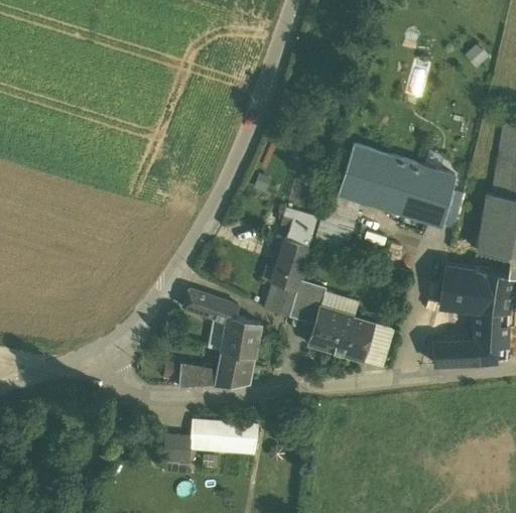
[(479,42),(464,53),(474,68),(489,56),(479,42)]
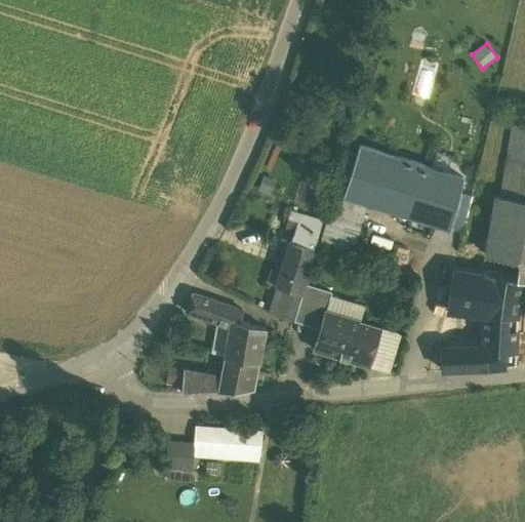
[(524,128),(513,127),(507,163),(524,165),(524,128)]
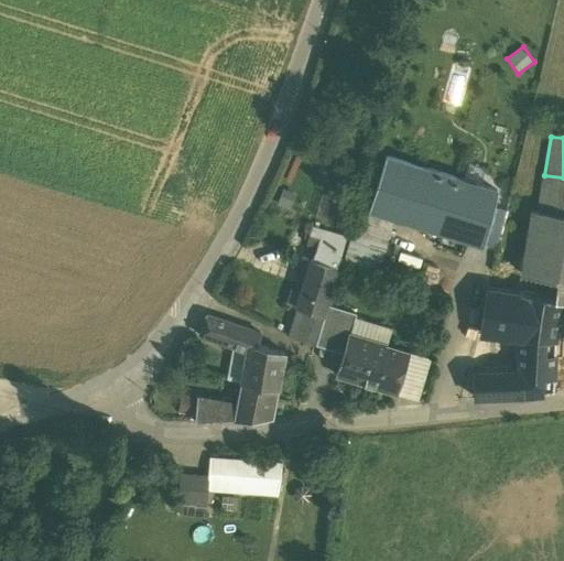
[(394,222),(441,236),(458,181),(387,157),(369,214),(394,222)]
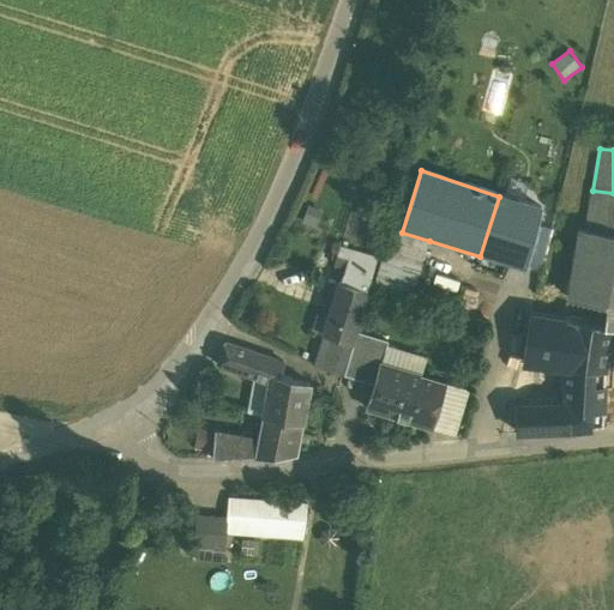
[(613,193),(593,191),(587,233),(585,234),(613,237),(613,193)]
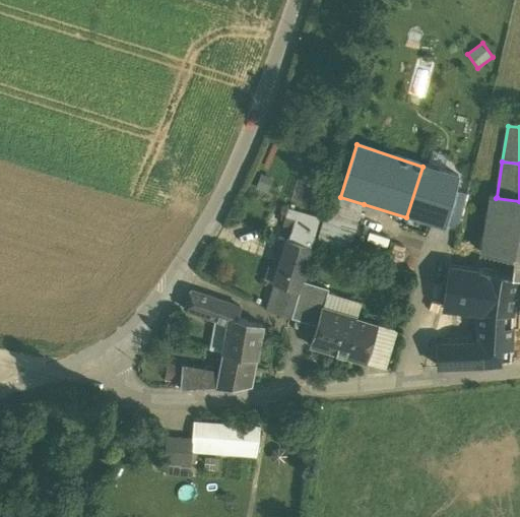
[(458,179),(423,167),(406,217),(445,230),(458,179)]
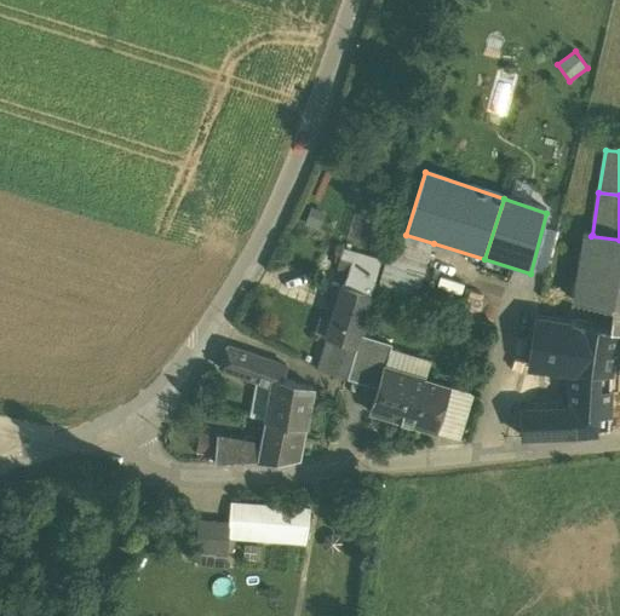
[(619,240),(591,236),(592,235),(584,234),(573,308),(581,309),(578,327),(616,334),(619,333),(619,240)]
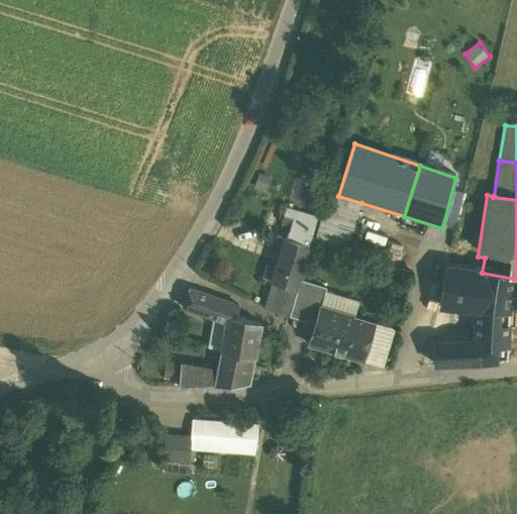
[(362,203),(338,196),(331,216),(324,214),(314,244),(345,254),(362,203)]
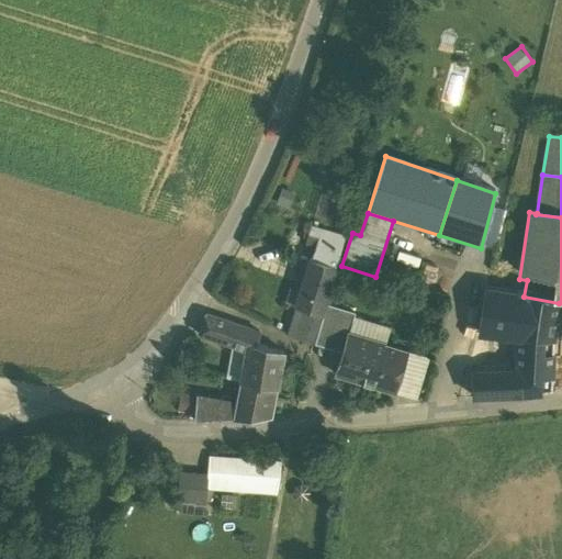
[(321,231),(311,227),(305,245),(315,248),(321,231)]
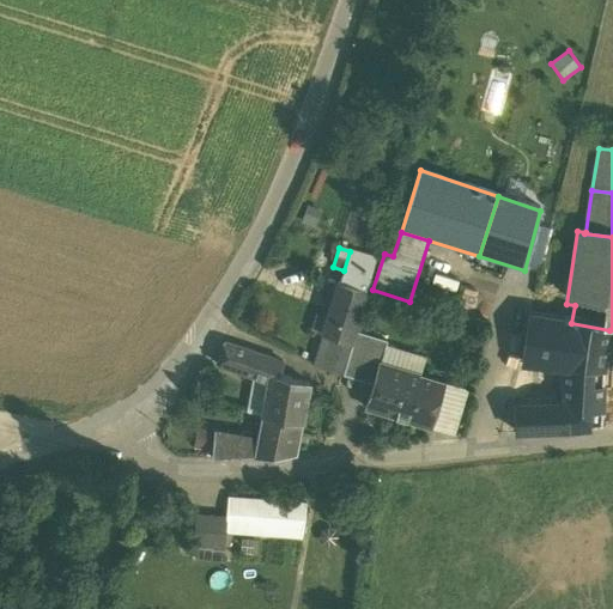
[(344,270),(328,320),(329,320),(323,336),(351,345),(376,260),(350,251),(344,270)]
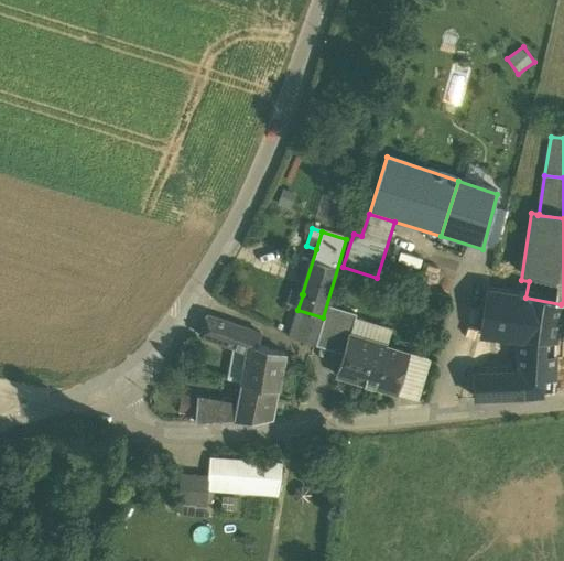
[(529,281),(521,280),(518,297),(525,298),(529,281)]
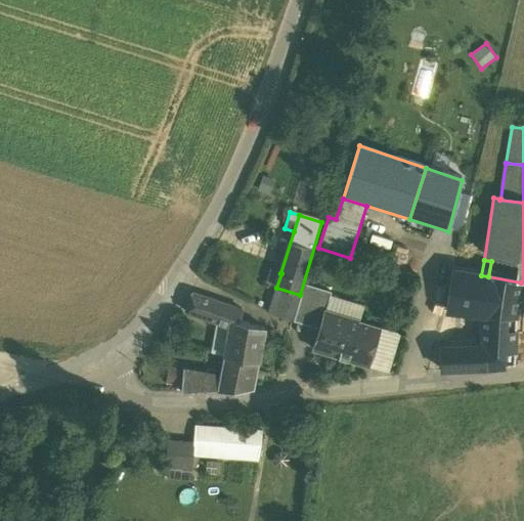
[(481,275),(452,270),(446,311),(482,316),(488,276),(481,275)]
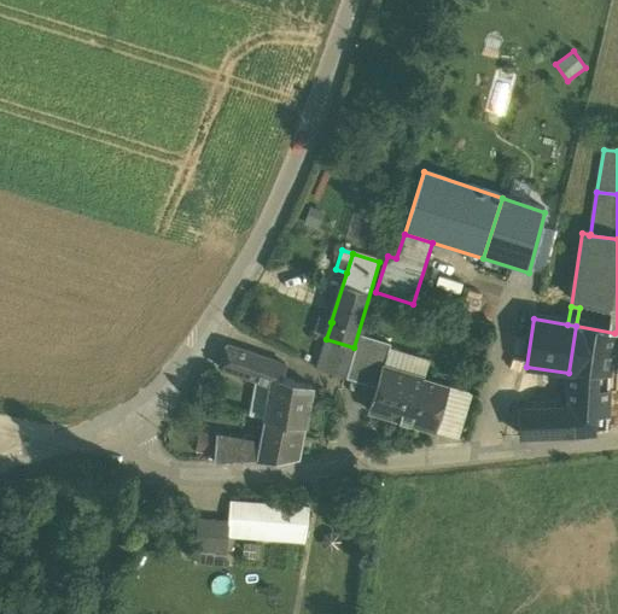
[(614,333),(576,326),(569,373),(608,374),(614,333)]
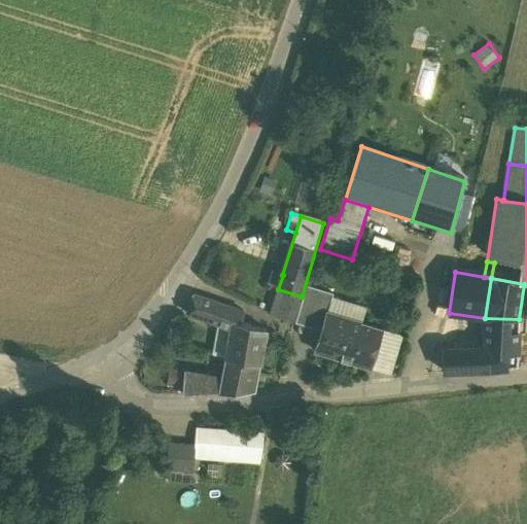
[(332,294),(306,286),(297,314),(323,321),(326,313),(327,313),(332,294)]
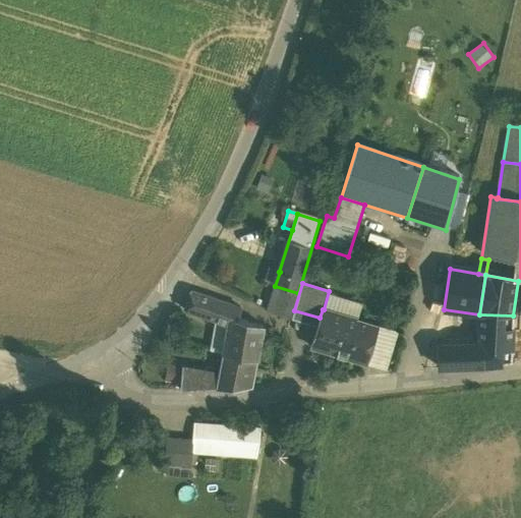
[(298,293),(275,286),(267,313),(290,321),(298,293)]
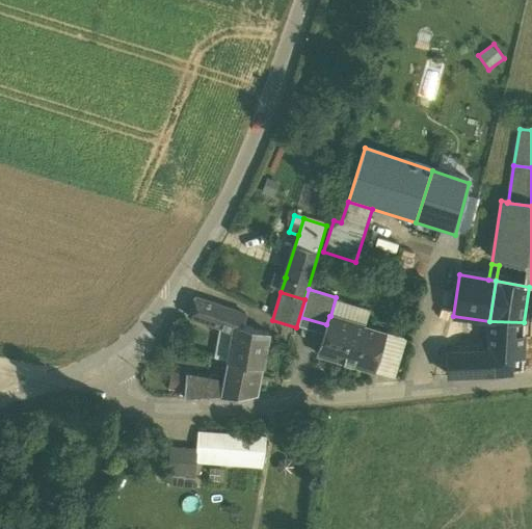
[(244,318),(195,300),(189,319),(234,334),(239,336),(241,328),(244,318)]
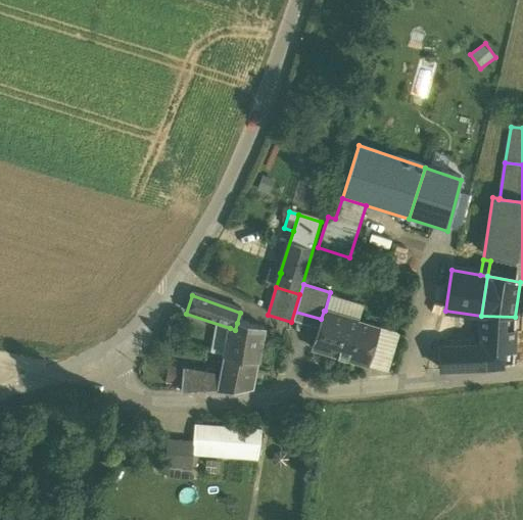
[(325,311),(324,311),(321,319),(312,349),(348,361),(359,325),(344,321),(345,317),(325,311)]
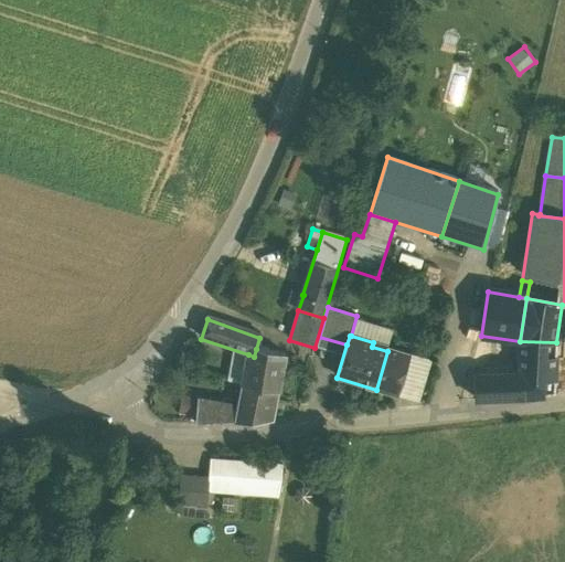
[(556,342),(520,341),(520,373),(526,373),(524,398),(554,394),(556,342)]
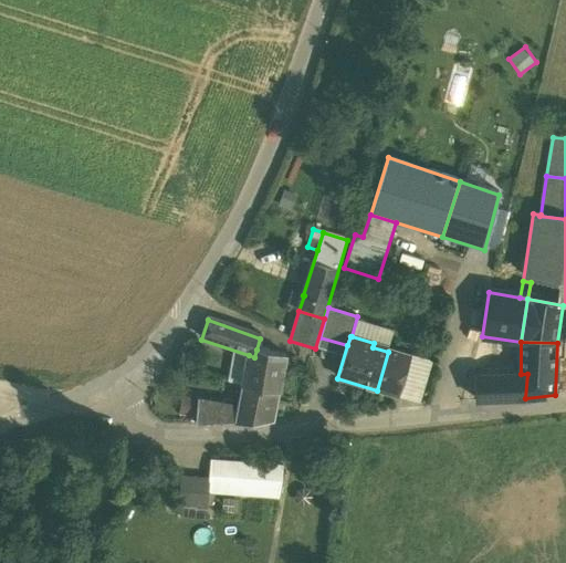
[(285,357),(257,350),(254,357),(249,355),(242,387),(278,393),(285,357)]
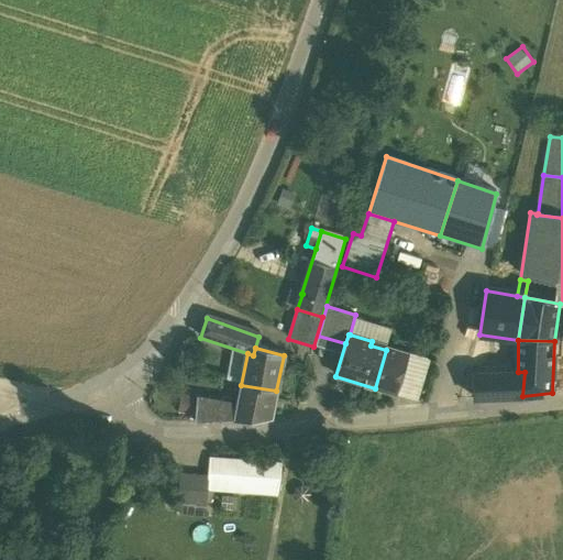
[(409,354),(387,348),(386,350),(375,388),(396,395),(403,376),(409,354)]
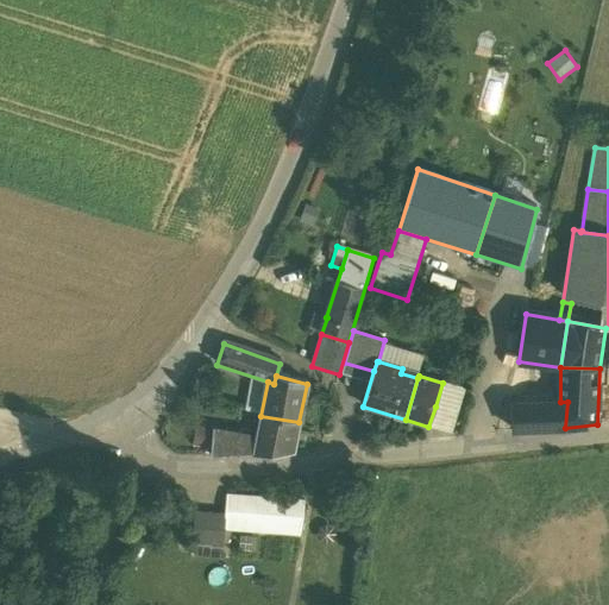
[(465,390),(443,383),(435,407),(458,414),(465,390)]
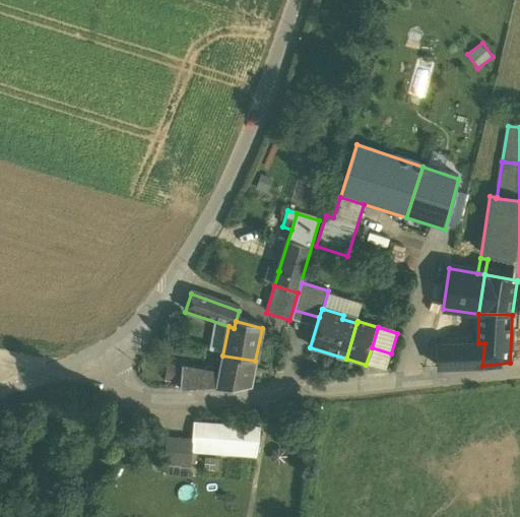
[(478,343),(436,345),(436,370),(482,366),(484,343),(478,343)]
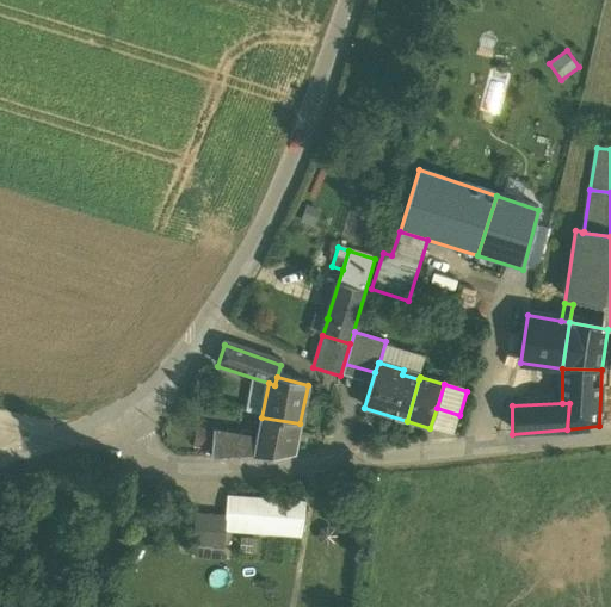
[(300,423),(261,417),(258,444),(255,457),(294,456),(300,423)]
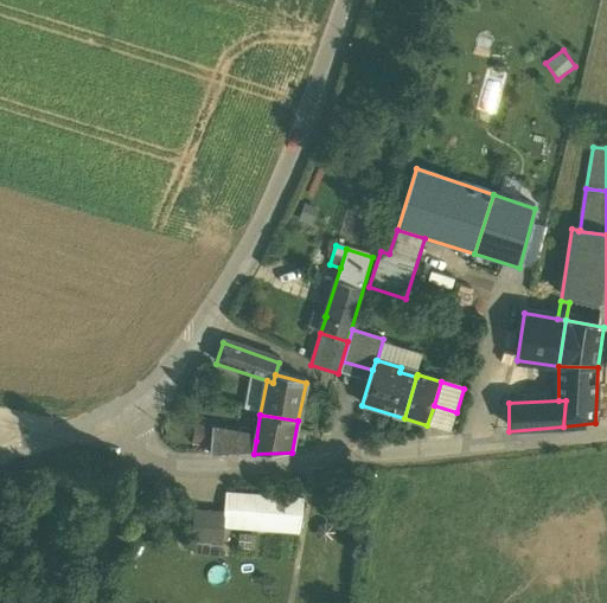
[(256,441),(212,432),(210,456),(254,454),(256,441)]
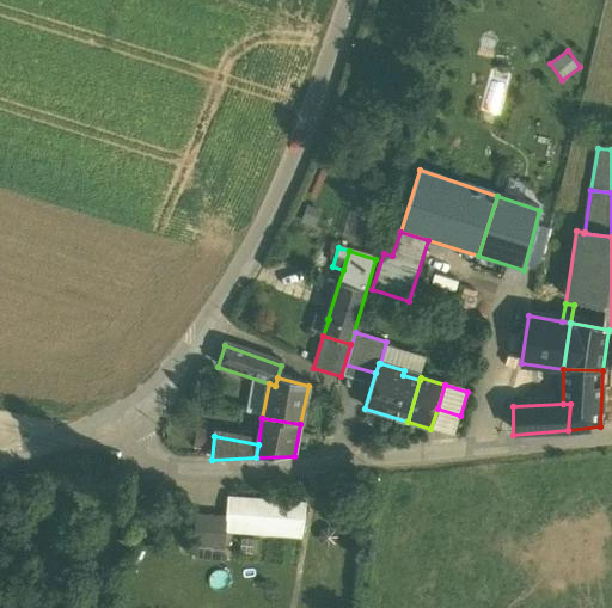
[(306,505),(227,499),(226,516),(305,522),(306,505)]
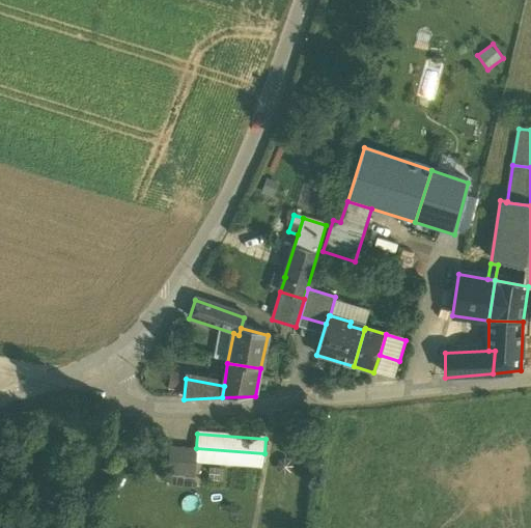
[(264,453),(196,448),(196,450),(195,463),(196,463),(261,468),(264,453)]
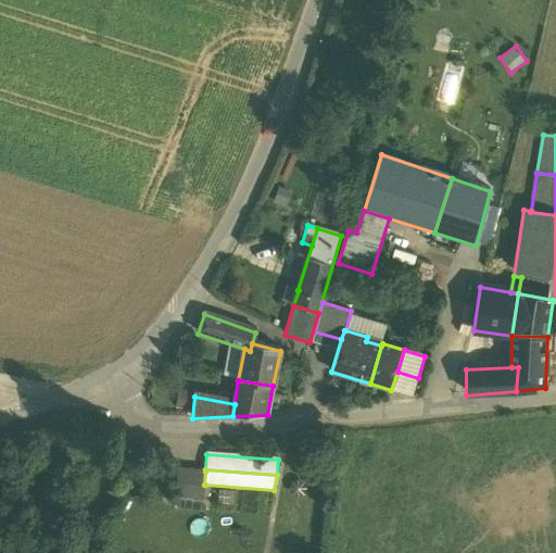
[(205,472),(178,470),(176,499),(204,500),(205,485),(204,485),(205,472)]
